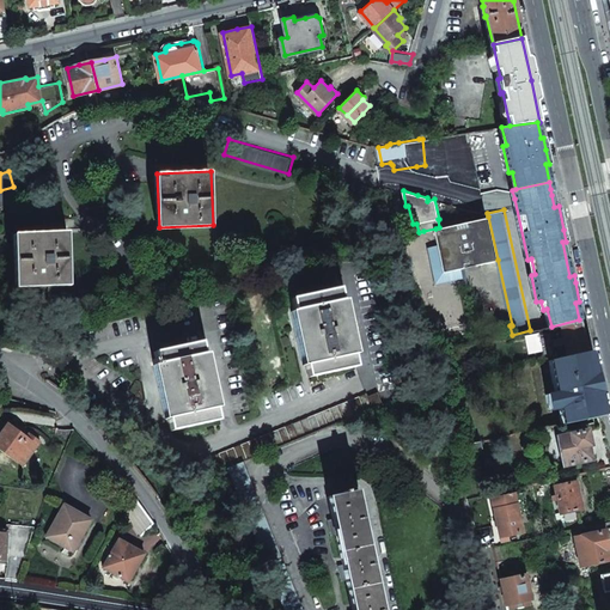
[(438,244),(444,272),(464,267),(498,260),(488,217),(435,229),(438,244)]
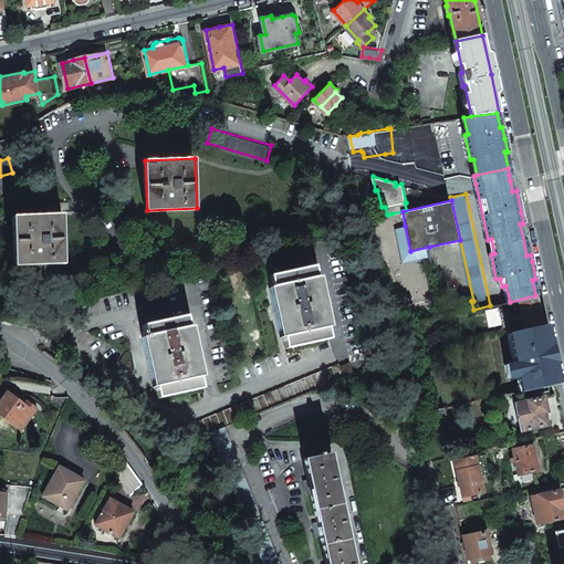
[(14,216),(16,265),(65,263),(64,213),(14,216)]
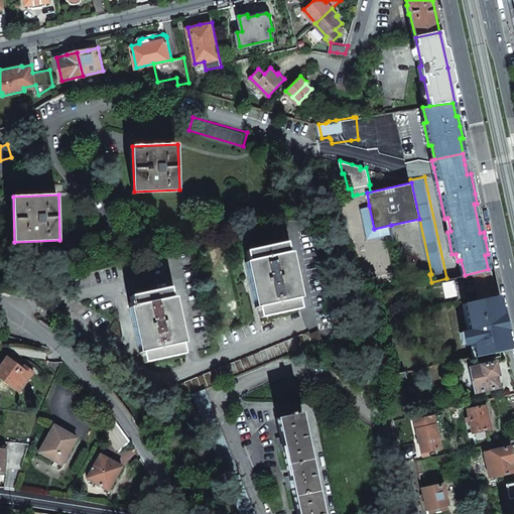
[(362,208),(369,238),(392,233),(391,225),(374,229),(369,206),(362,208)]
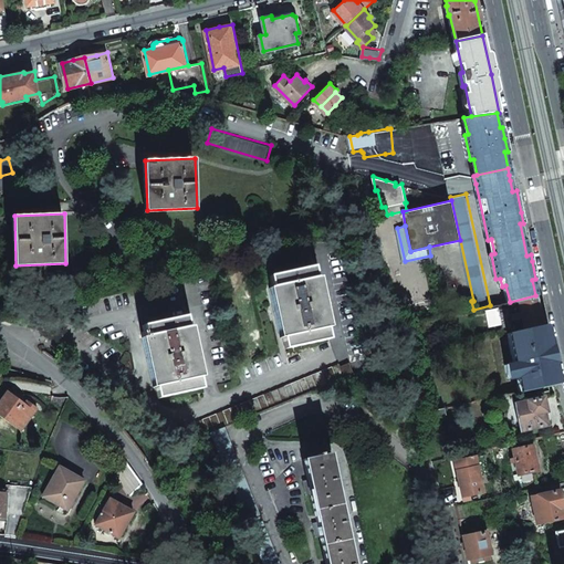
[(300,269),(271,274),(288,347),(331,337),(310,243),(295,247),(300,269)]
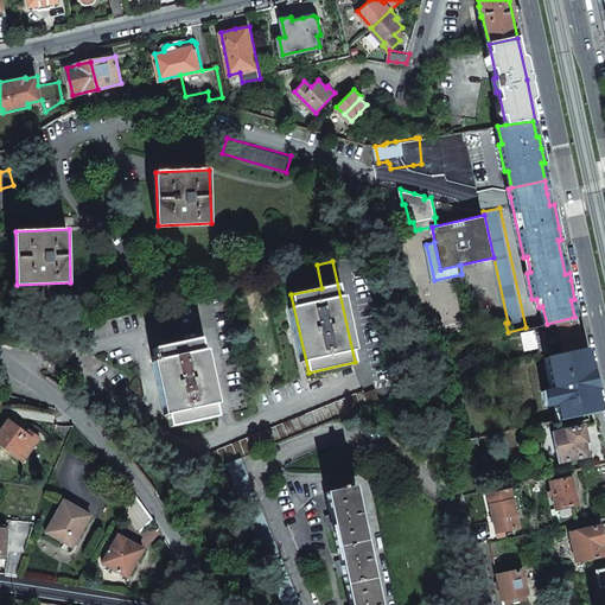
[(186,341),(155,348),(164,386),(171,425),(218,414),(202,337),(193,298),(177,301),(186,341)]
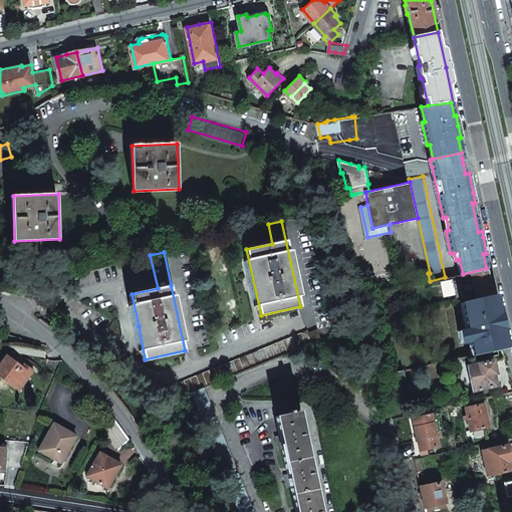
[(468,299),(495,293),(492,280),(490,268),(486,268),(463,274),(468,299)]
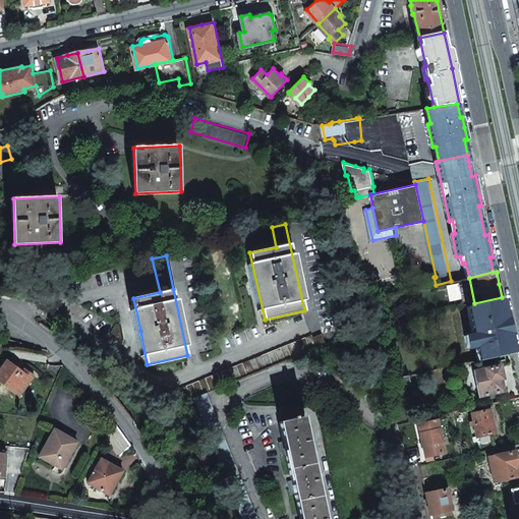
[(477,346),(480,359),(514,351),(508,324),(502,297),(474,303),(468,304),(474,332),(466,333),(469,347),(477,346)]
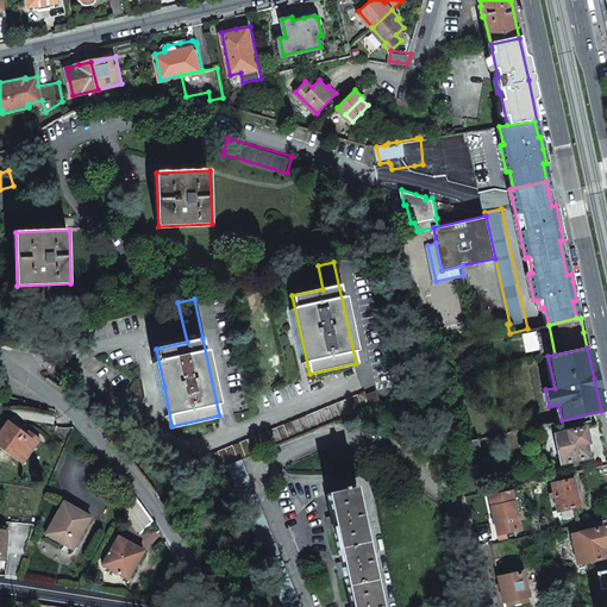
[(367,390),(205,456),(211,470),(229,463),(244,457),(383,401),(379,389),(368,393),(367,390)]
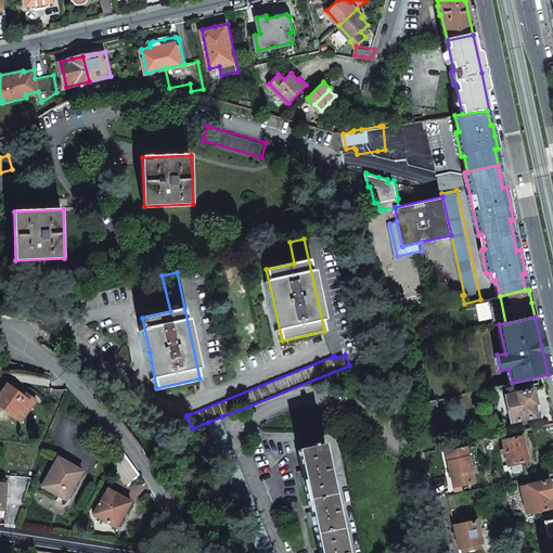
[(9,382),(0,394),(0,403),(23,421),(38,399),(28,391),(26,395),(17,388),(9,382)]
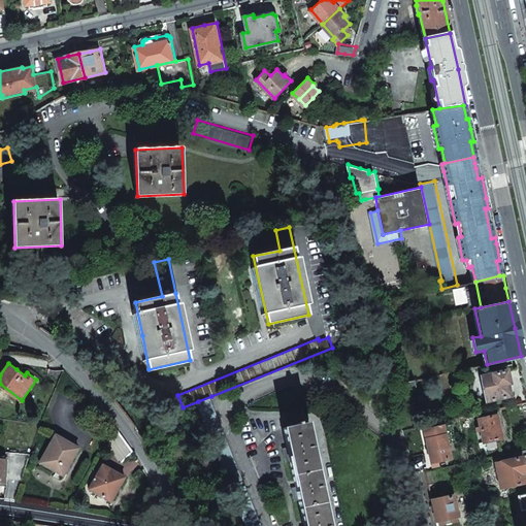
[(511,388),(525,384),(525,375),(523,367),(508,370),(511,382),(510,383),(511,388)]
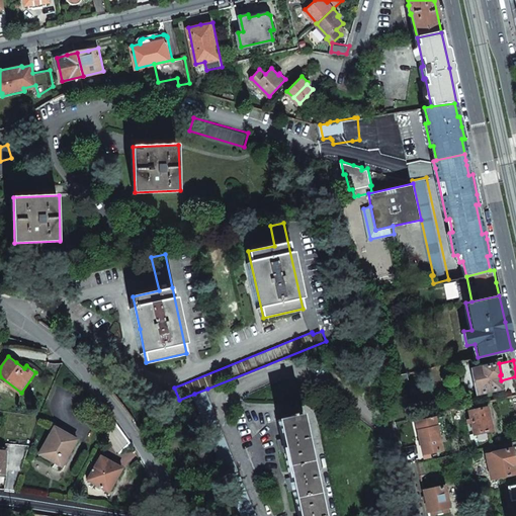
[(480,393),(502,388),(501,380),(500,375),(501,374),(499,363),(499,362),(474,368),(480,393)]
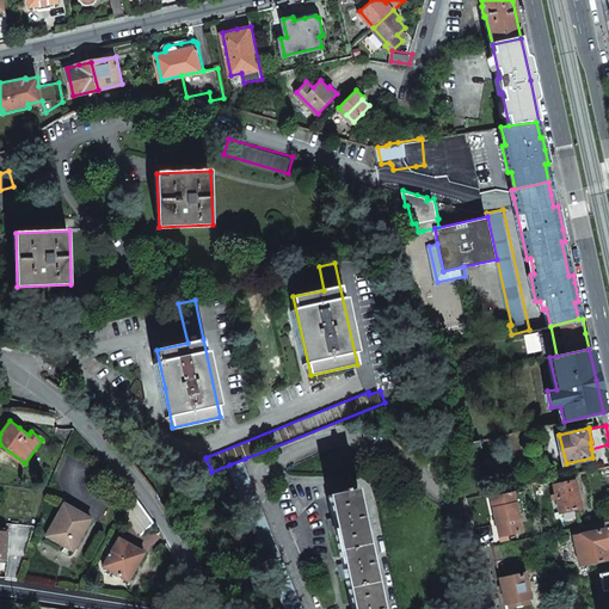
[(483,449),(480,440),(472,441),(474,451),(483,449)]
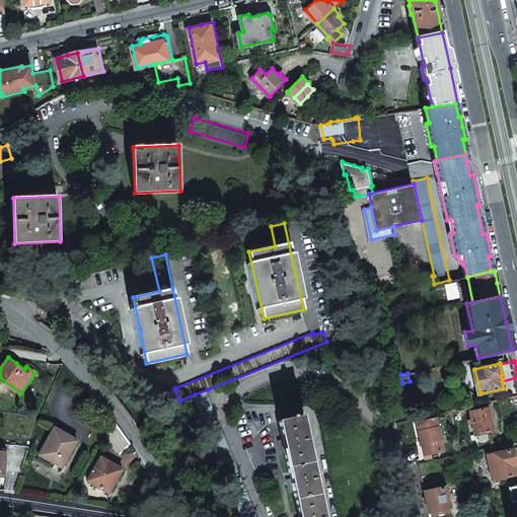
[(477,434),(495,430),(494,427),(497,426),(495,418),(493,419),(490,405),(471,410),(474,422),(477,434)]
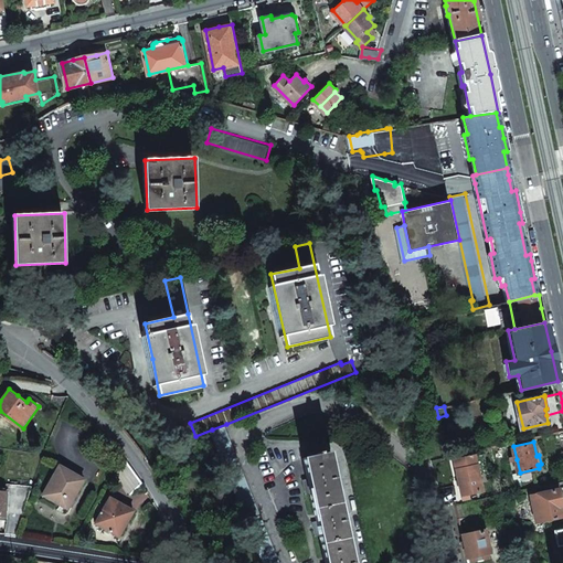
[(356,562),(351,540),(331,450),(324,453),(322,450),(319,452),(319,453),(305,457),(310,482),(306,482),(307,492),(312,491),(319,524),(315,526),(317,534),(321,533),(327,562),(356,562)]
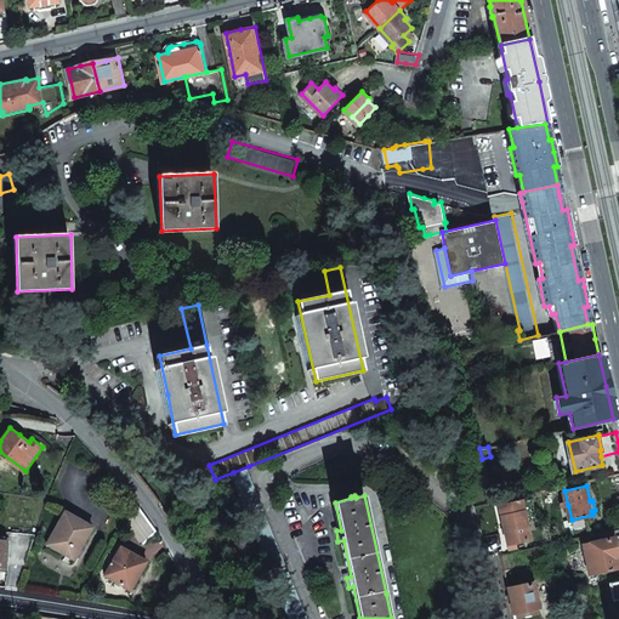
[(510,543),(533,538),(523,499),(520,500),(520,498),(515,499),(515,501),(501,504),(505,523),(510,543)]
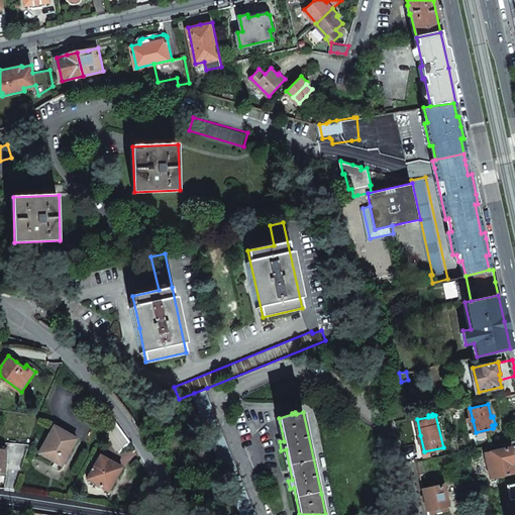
[(113,415),(105,429),(120,452),(131,440),(113,415)]
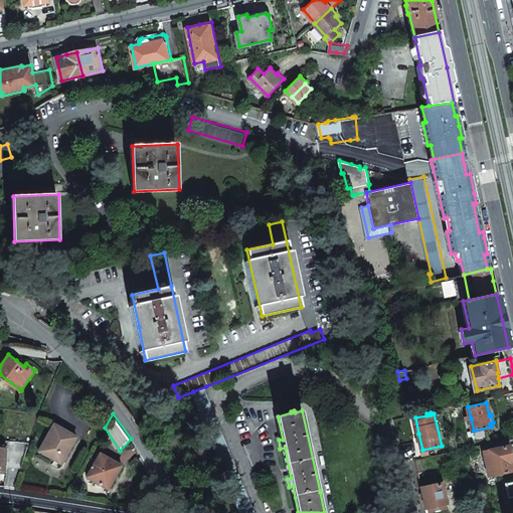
[(41,450),(63,462),(78,436),(56,422),(41,450)]
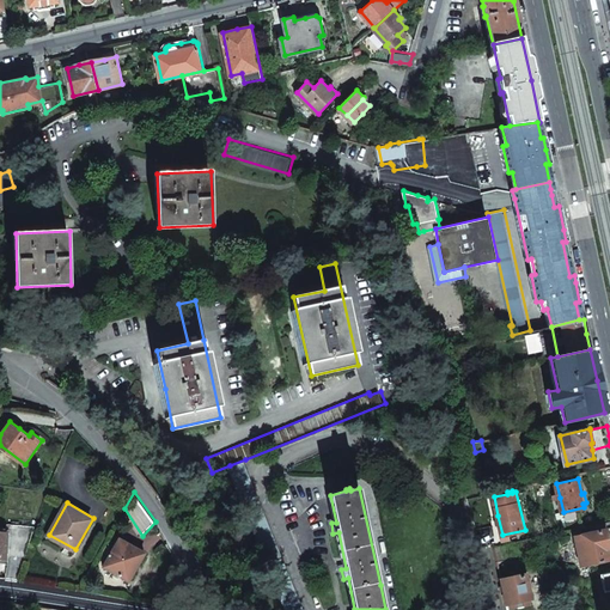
[(583,565),(609,557),(609,526),(607,528),(608,529),(577,536),(583,565)]
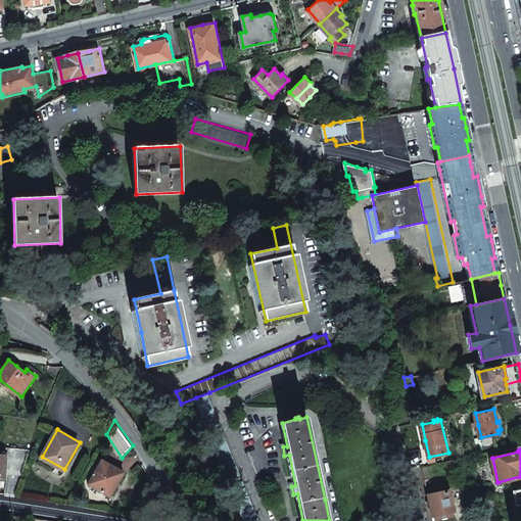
[(103,459),(89,483),(111,495),(119,483),(126,471),(103,459)]
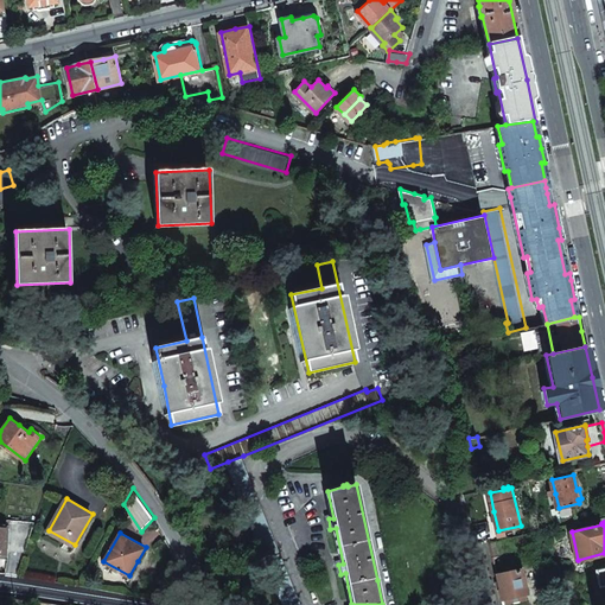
[(546,581),(555,579),(552,565),(549,562),(542,564),(546,581)]
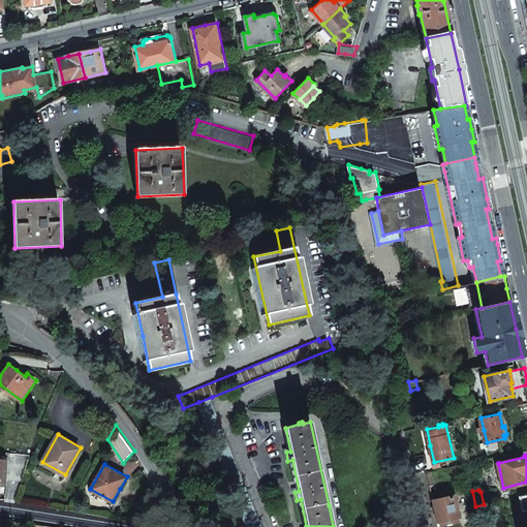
[(526,494),(515,497),(517,502),(522,500),(524,508),(526,507),(526,494)]
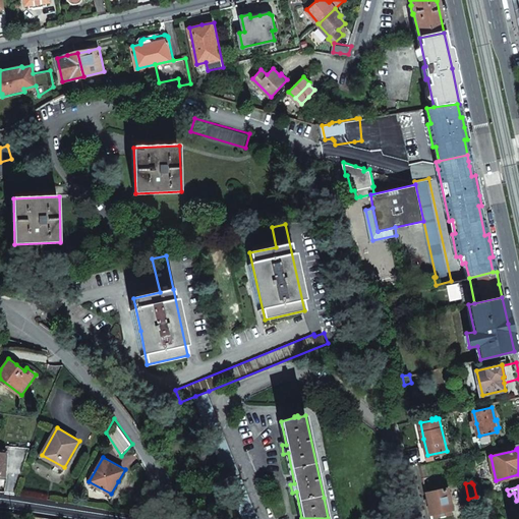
[(444,515),(452,514),(451,509),(454,509),(449,487),(427,492),(433,513),(435,513),(436,517),(444,515)]
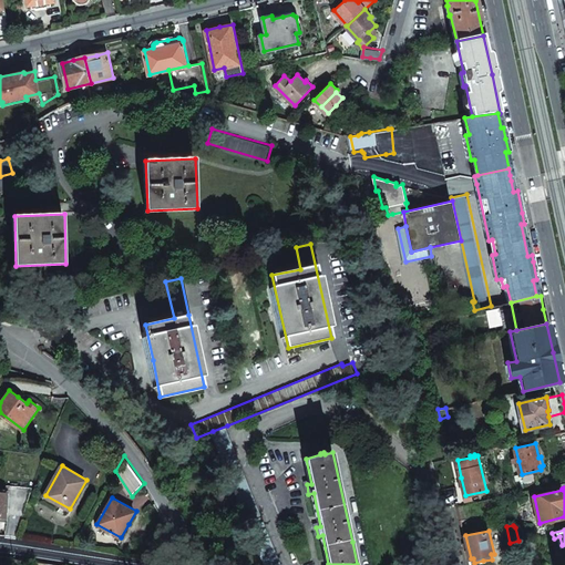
[(534,564),(543,564),(537,538),(530,540),(534,564)]
